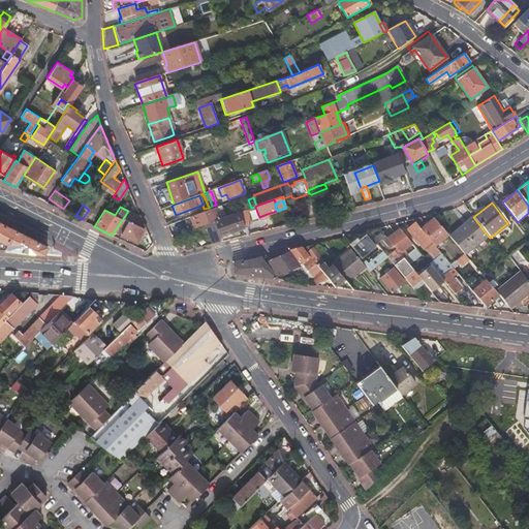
[(201,213),(190,217),(194,228),(206,224),(207,224),(219,219),(215,208),(213,209),(209,211),(201,213)]
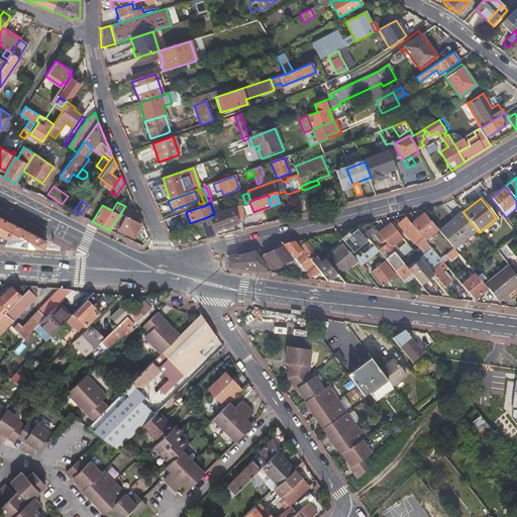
[(139,229),(142,224),(141,221),(140,220),(136,211),(126,205),(125,206),(112,225),(118,228),(133,236),(135,232),(137,228),(139,229)]
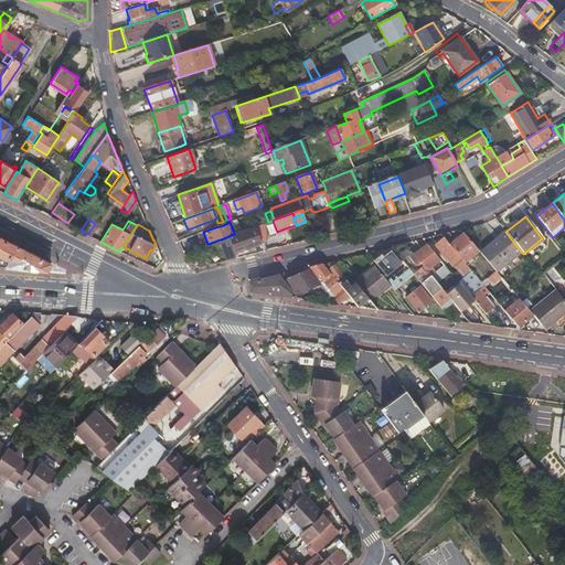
[(255,227),(259,240),(266,236),(263,224),(259,225),(255,227)]
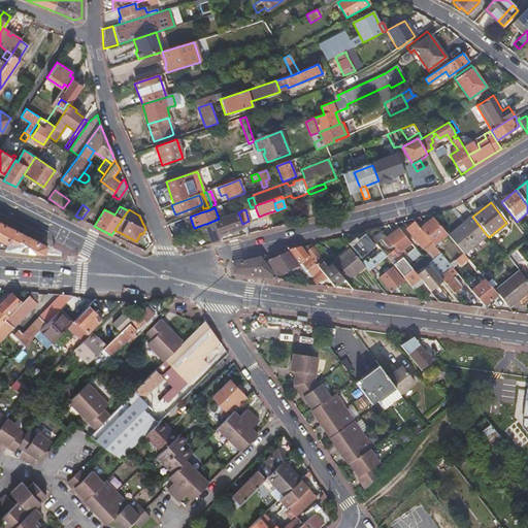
[(211,243),(219,241),(218,237),(228,234),(231,232),(239,229),(243,228),(242,224),(238,212),(219,219),(206,224),(211,243)]
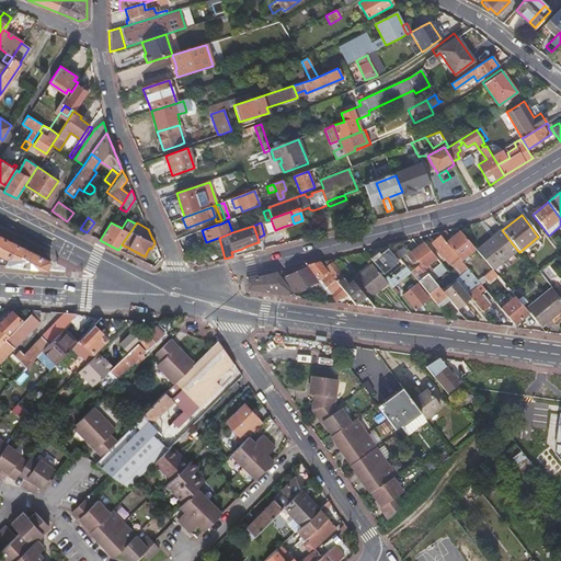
[(502,230),(502,229),(476,250),(491,268),(492,270),(517,250),(502,230)]
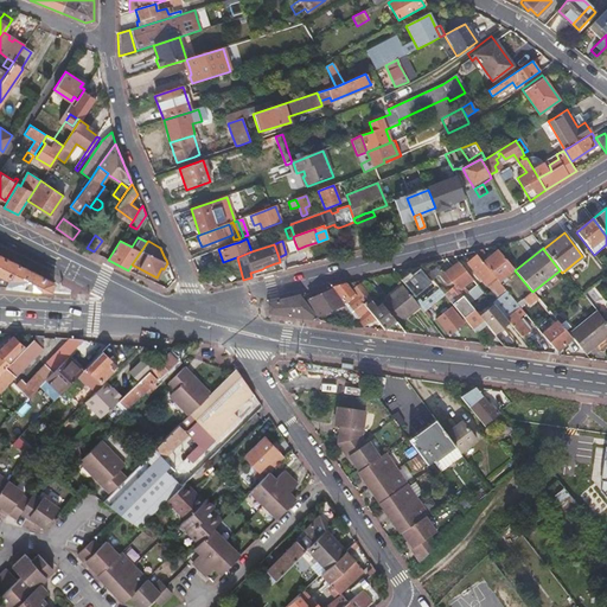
[(490,257),(483,249),(473,251),(477,255),(499,282),(515,269),(498,250),(490,257)]
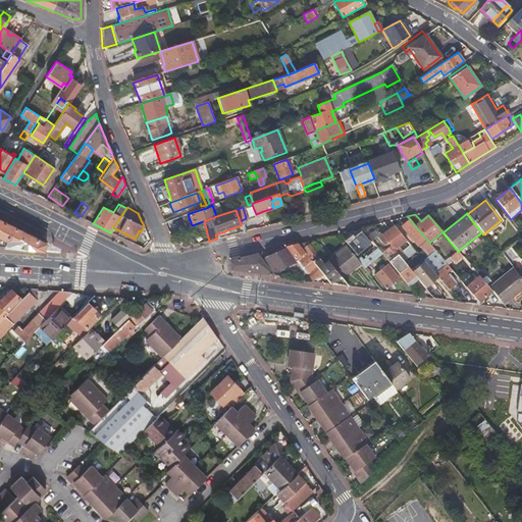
[(0,237),(8,241),(5,247),(44,251),(46,243),(0,219),(0,237)]
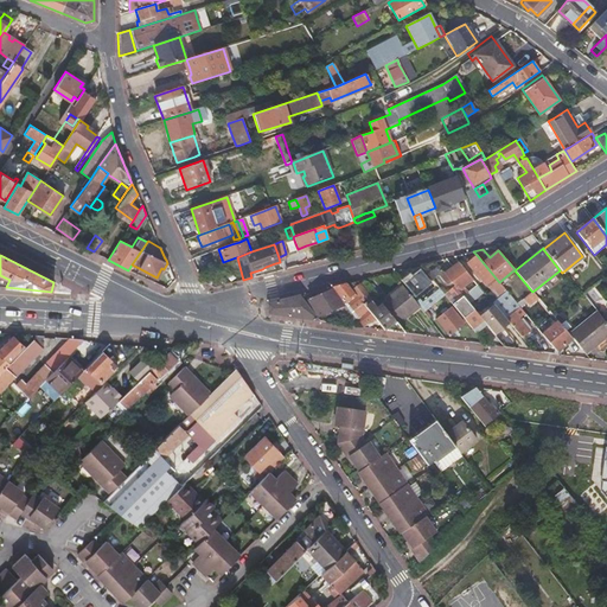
[(499,282),(477,255),(466,263),(490,292),(493,289),(500,283),(499,282)]
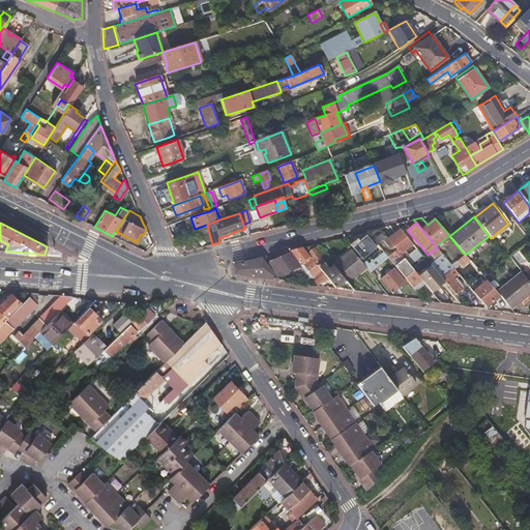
[(388,239),(380,228),(366,232),(382,252),(387,258),(396,249),(388,239)]
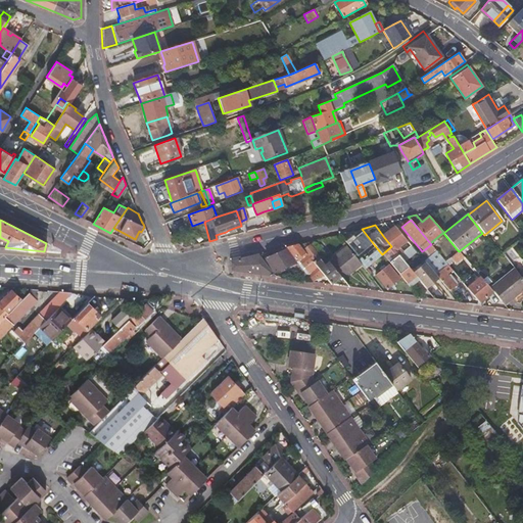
[(407,241),(395,227),(383,236),(391,246),(394,250),(407,241)]
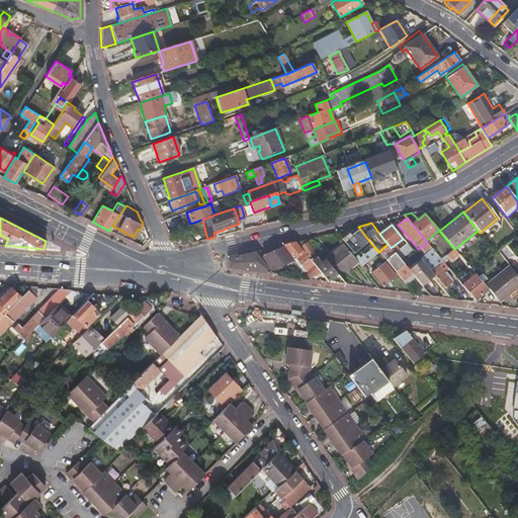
[(342,239),(353,253),(367,242),(357,230),(351,235),(349,233),(342,239)]
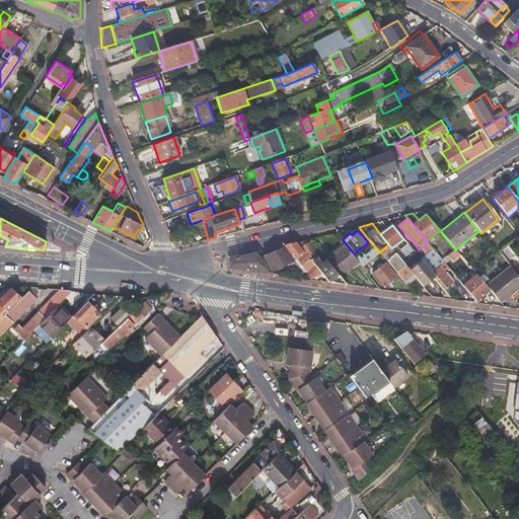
[(300,248),(297,242),(283,246),(284,247),(292,258),(300,252),(301,253),(304,252),(300,248)]
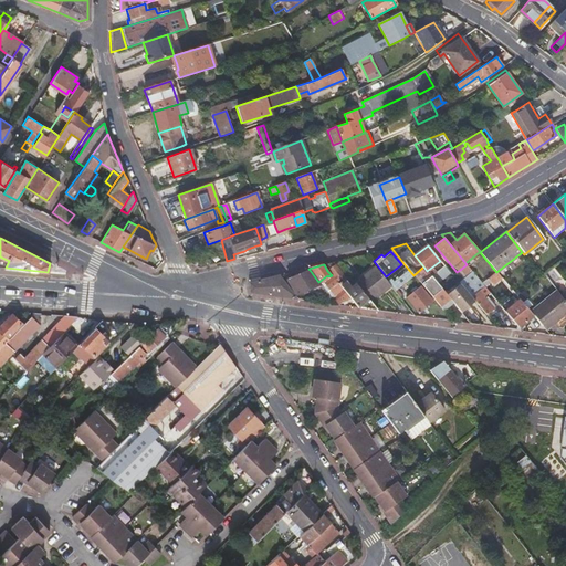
[(343,273),(336,264),(327,271),(332,275),(337,282),(345,275),(343,273)]
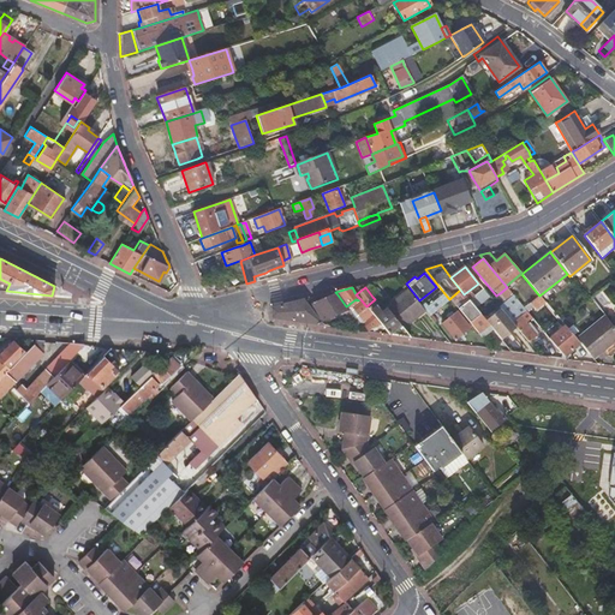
[(507,287),(500,293),(506,300),(513,294),(507,287)]
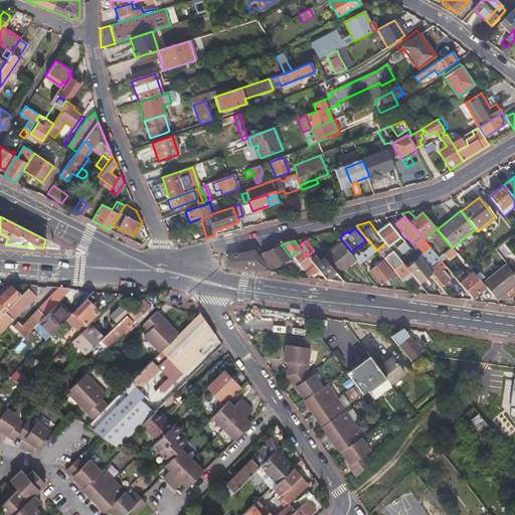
[(408,247),(404,242),(395,249),(392,251),(396,256),(408,247)]
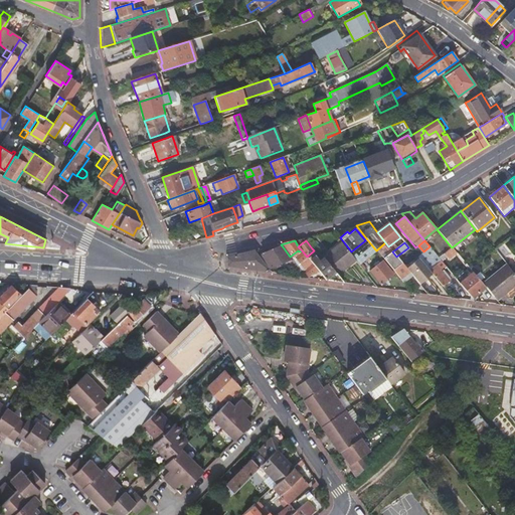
[(511,253),(503,242),(494,249),(502,261),(511,253)]
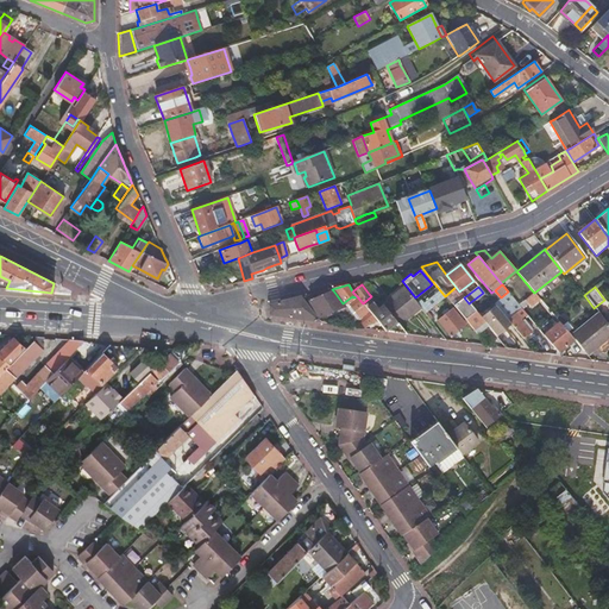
[(415,302),(405,288),(382,306),(383,306),(399,325),(420,308),(415,302)]
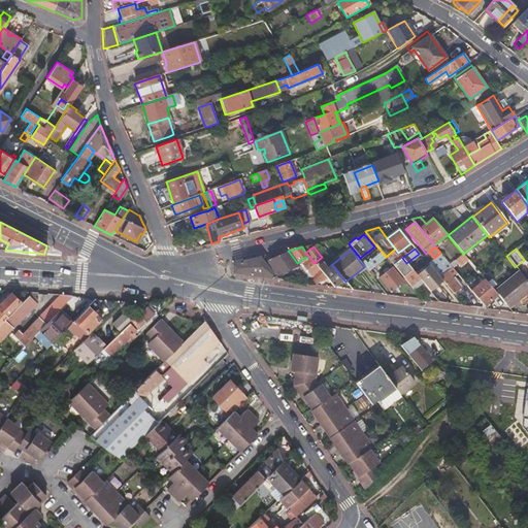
[(361,262),(360,262),(364,267),(368,271),(386,257),(381,251),(366,263),(364,260),(361,262)]
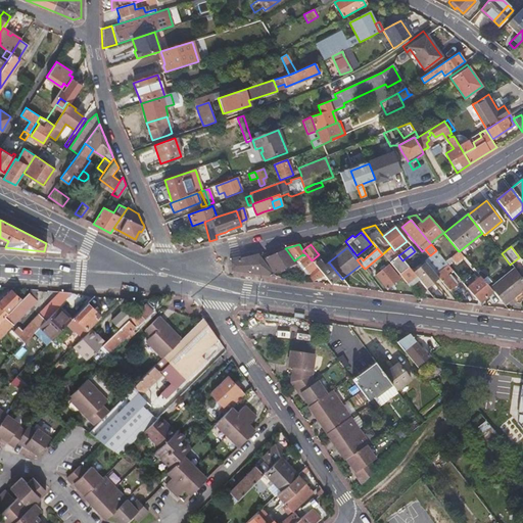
[(294,260),(286,249),(281,251),(266,258),(273,272),(274,273),(289,266),(296,263),(294,260)]
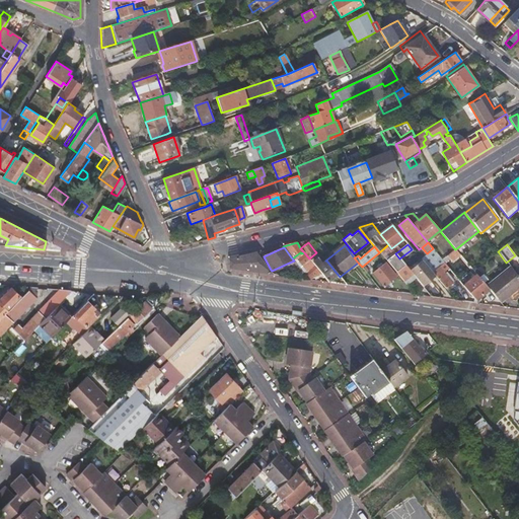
[(433,248),(427,253),(420,260),(421,261),(422,262),(429,255),(434,251),(433,248)]
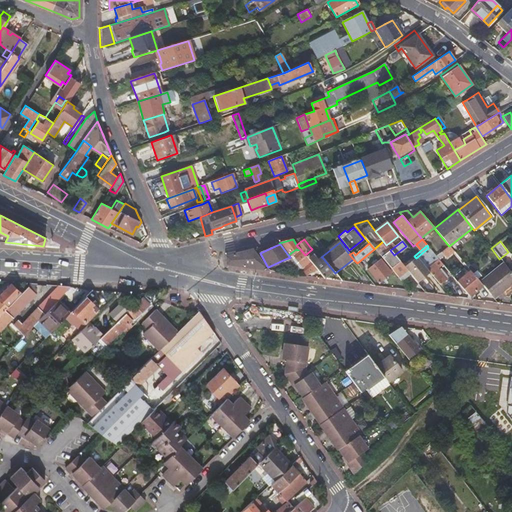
[(449,246),(448,245),(441,251),(445,257),(453,251),(449,246)]
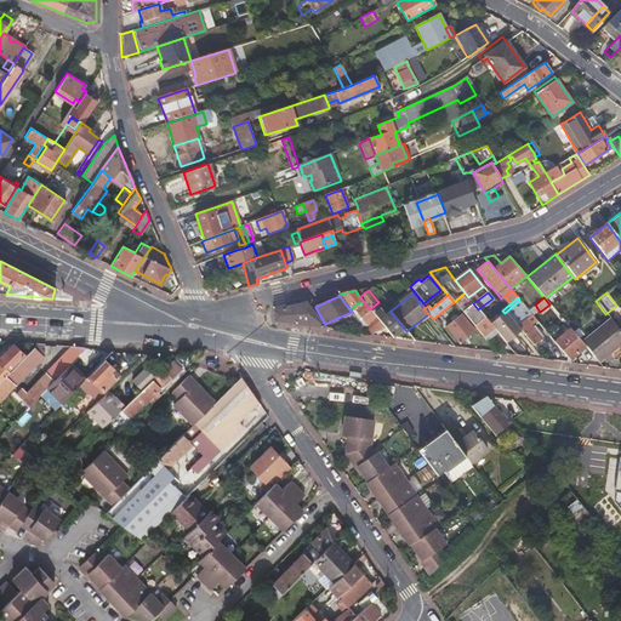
[(359,302),(349,309),(352,312),(359,322),(363,318),(368,324),(375,318),(364,305),(363,306),(360,303),(359,302)]
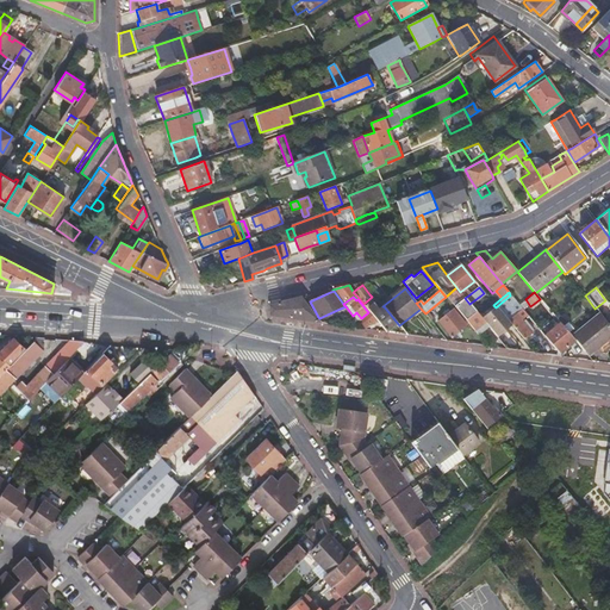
[(464,297),(453,306),(460,313),(471,305),(470,304),(465,298),(464,297)]
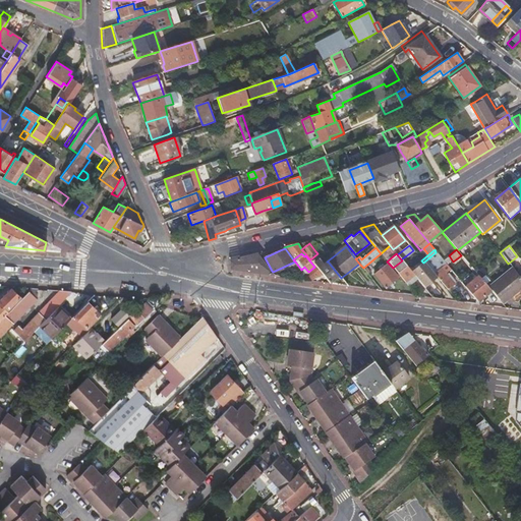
[(261,259),(256,254),(230,262),(230,270),(274,276),(270,271),(261,259)]
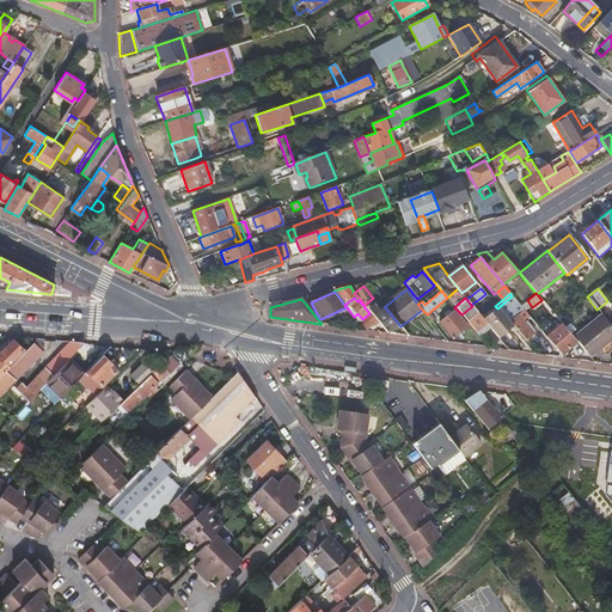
[(506,301),(497,308),(512,326),(524,342),(532,335),(506,301)]
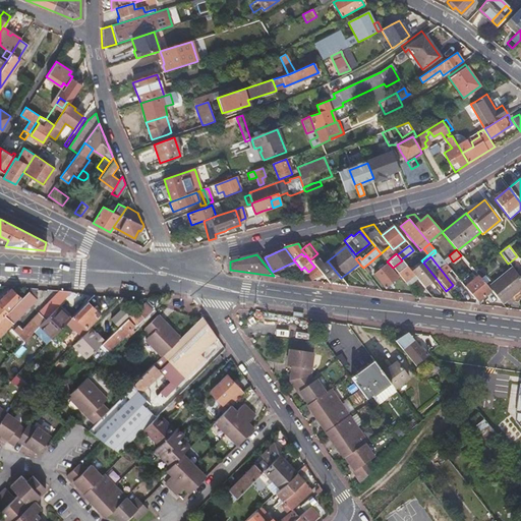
[(265,257),(261,259),(270,271),(272,271),(265,257)]
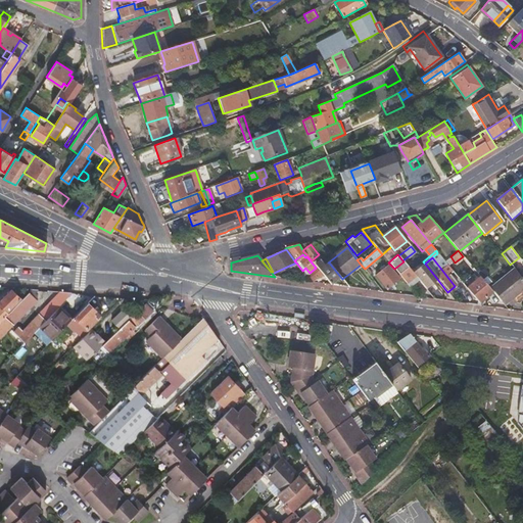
[(342,279),(329,263),(325,266),(320,260),(318,263),(315,265),(317,268),(324,276),(331,285),(348,287),(342,279)]
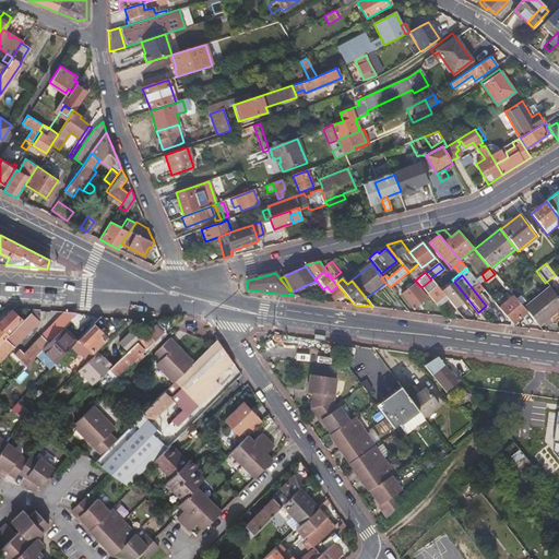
[(431,280),(421,287),(436,306),(447,298),(443,294),(440,290),(431,280)]
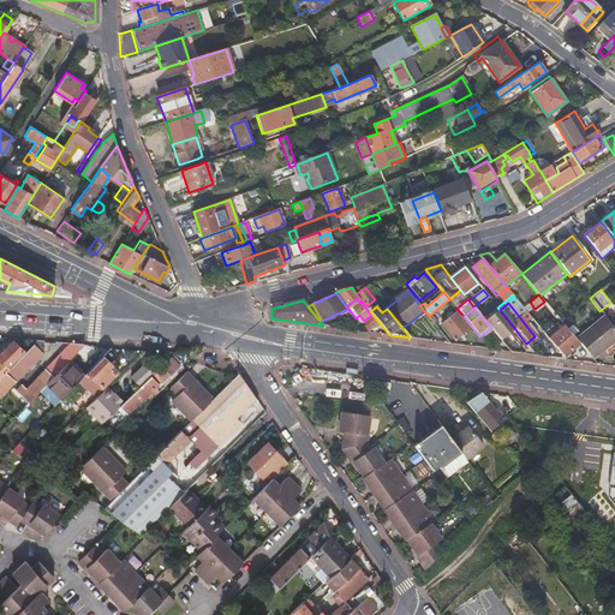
[(340,312),(354,330),(363,328),(356,318),(348,309),(340,312)]
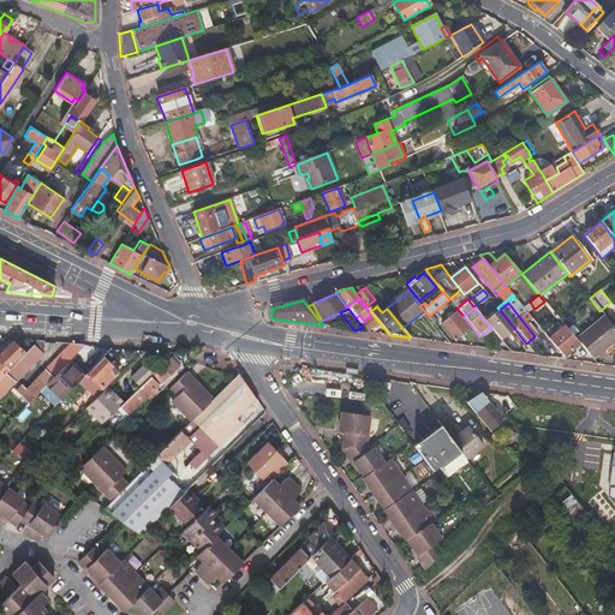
[(499,309),(484,320),(488,323),(491,328),(493,329),(500,339),(514,328),(500,310),(499,309)]
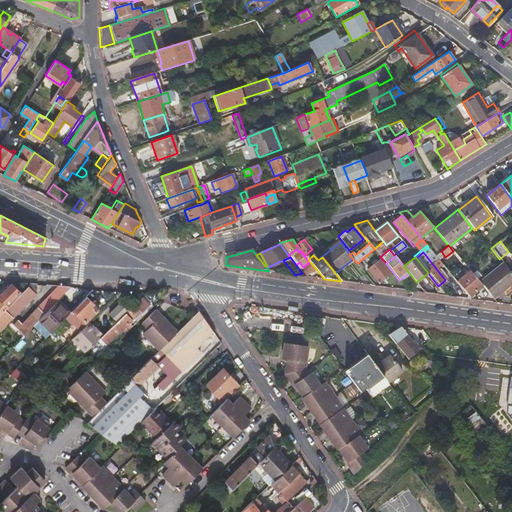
[(367,269),(378,283),(391,273),(379,259),(367,269)]
